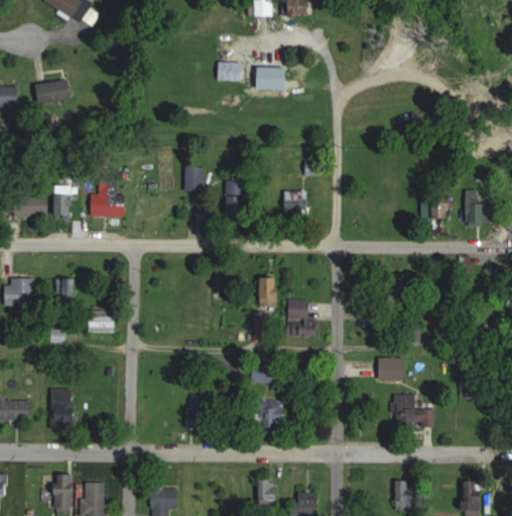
[(43,0),(43,1),(72,17),(81,0),(43,0)]
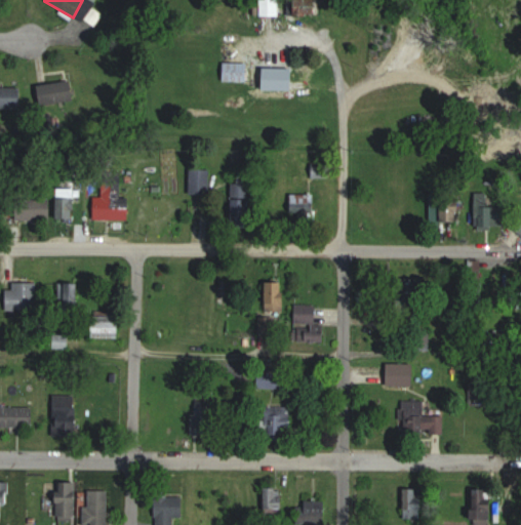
[(277,0),(258,0),(258,15),(277,15),(277,0)]
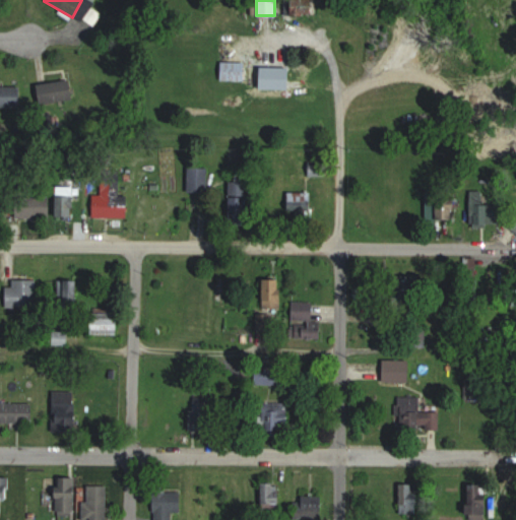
[(243,61),(219,61),(219,80),(243,80),(243,61)]
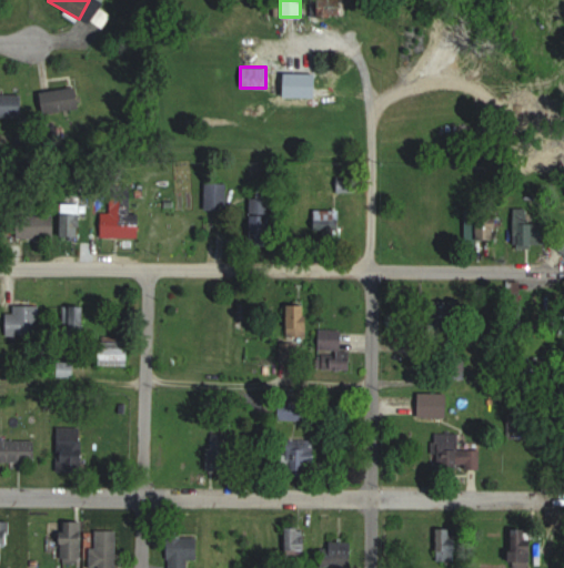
[(77,110),(72,87),(39,93),(43,117),(77,110)]
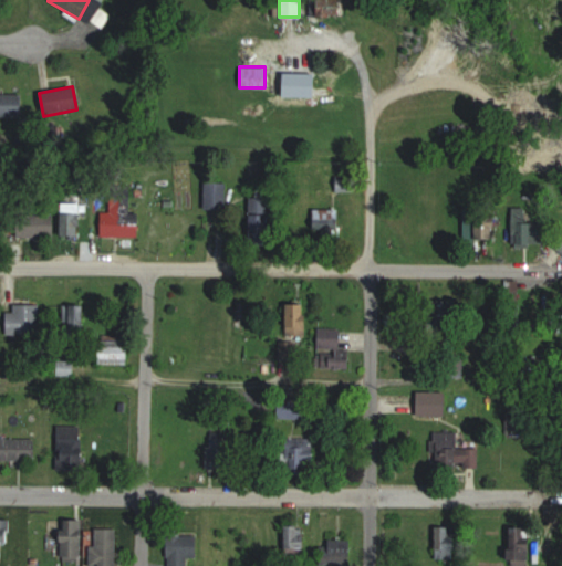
[(224,182),(201,182),(201,212),(224,212),(224,182)]
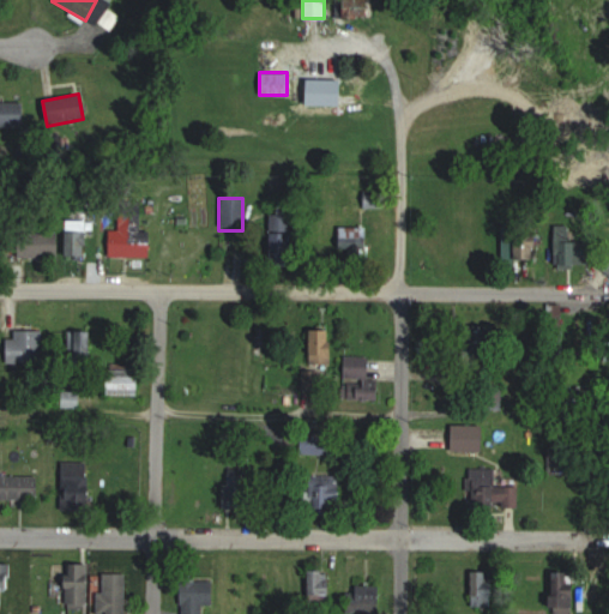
[(267,214),(267,262),(291,262),(291,214),(267,214)]
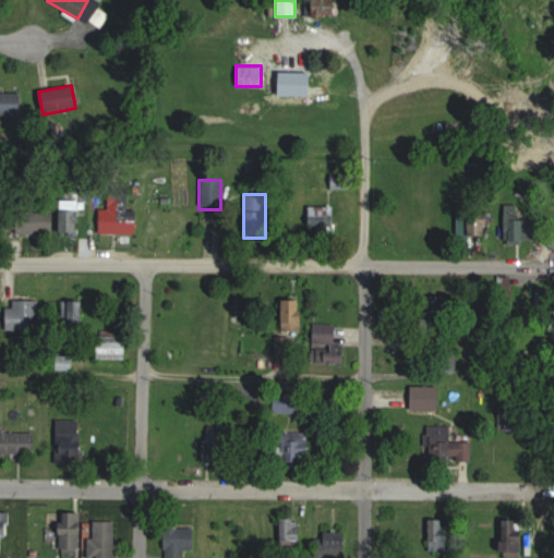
[(97,232),(134,233),(135,210),(125,209),(127,195),(107,195),(107,209),(97,209),(97,232)]
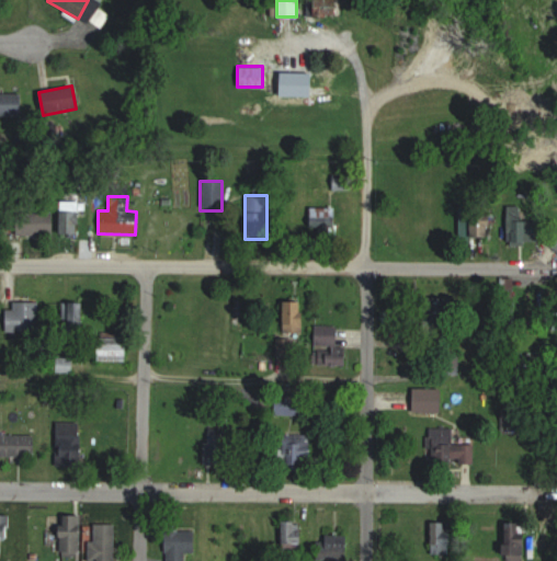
[(58,235),(79,235),(79,202),(58,202),(58,235)]
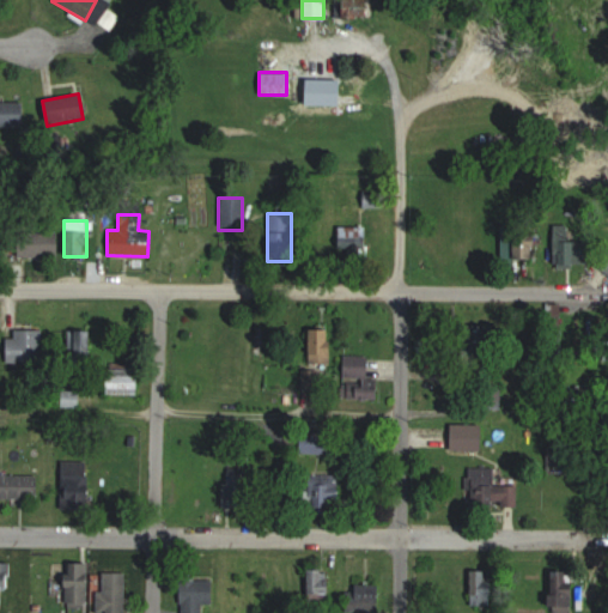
[(552,265),(587,265),(587,238),(567,238),(567,225),(552,225),(552,265)]
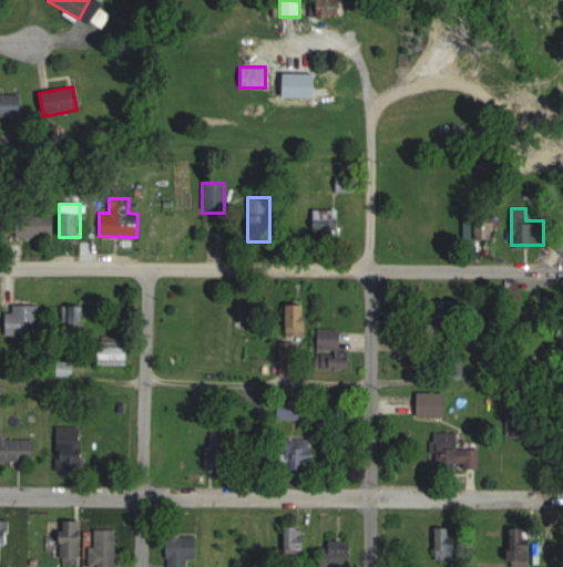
[(337,209),(310,209),(310,236),(337,236),(337,209)]
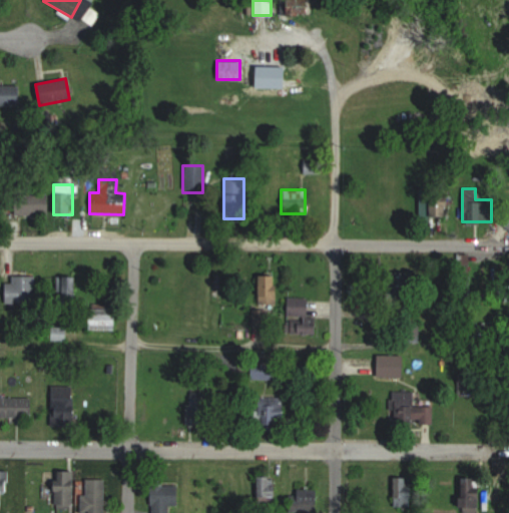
[(48,214),(48,192),(15,192),(15,214),(48,214)]
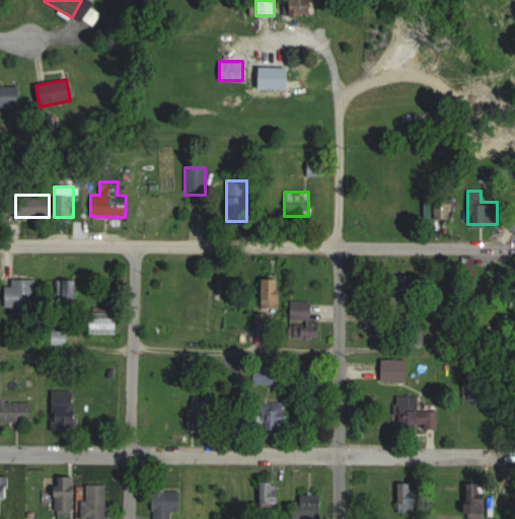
[(514,213),(504,224),(514,234),(514,213)]
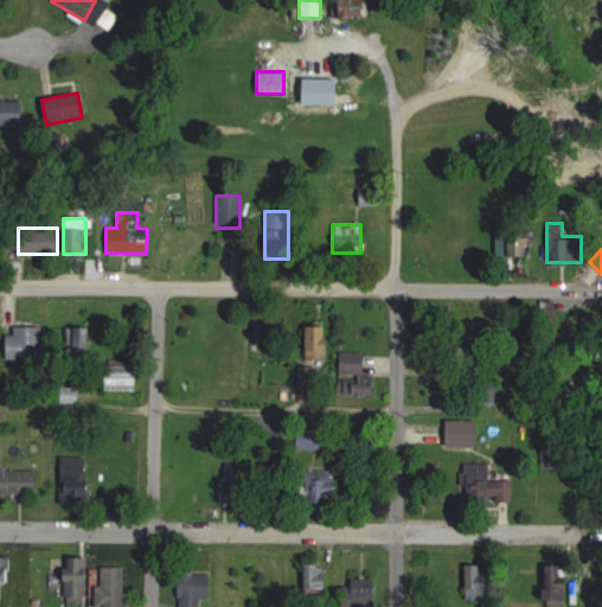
[(327,359),(327,324),(303,324),(303,359),(327,359)]
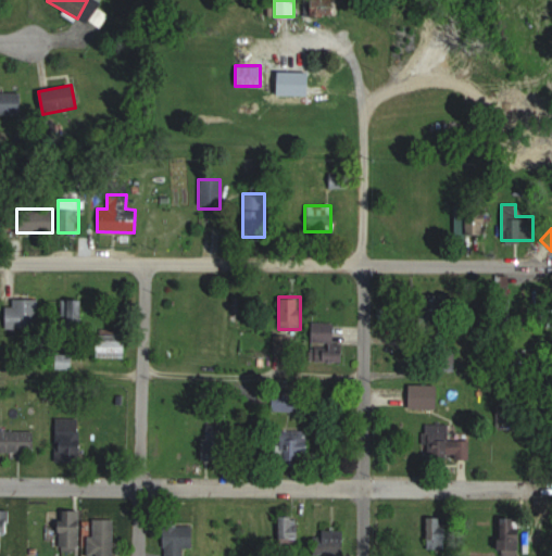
[(4,327),(37,327),(37,300),(4,300),(4,327)]
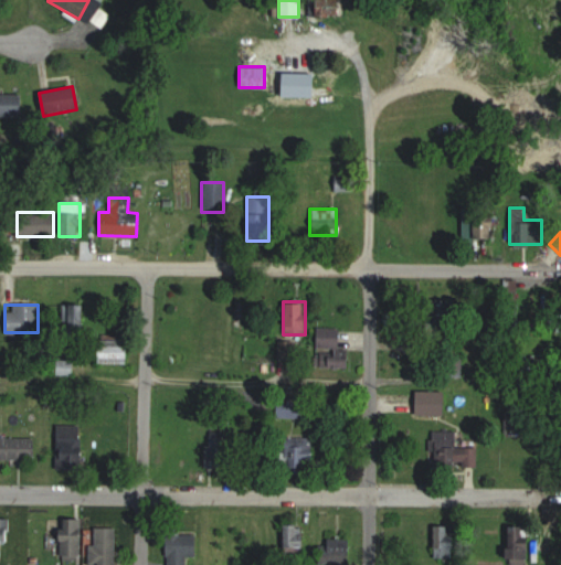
[(62,307),(61,326),(77,327),(78,307),(62,307)]
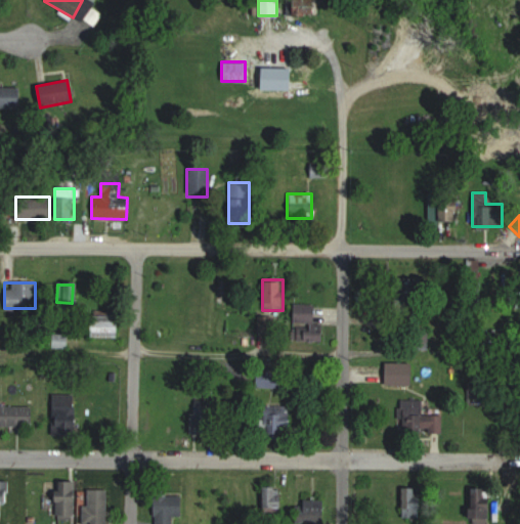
[(313,322),(313,304),(291,304),(291,322),(313,322)]
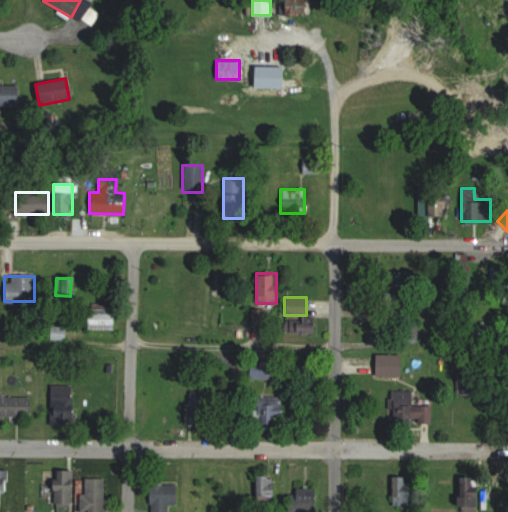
[(117,330),(117,309),(90,309),(90,330),(117,330)]
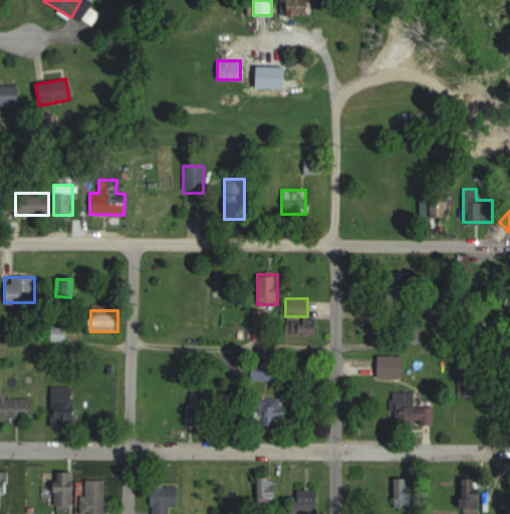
[(404,355),(376,355),(376,376),(404,376),(404,355)]
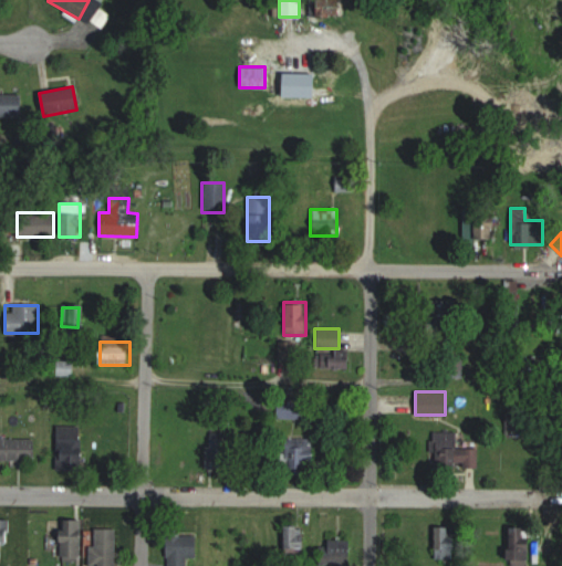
[(276,404),(276,418),(303,418),(303,404),(276,404)]
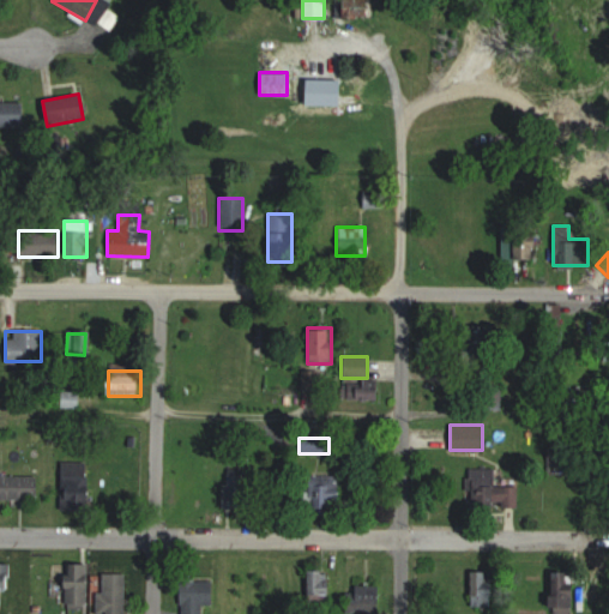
[(59,462),(59,507),(88,507),(88,462),(59,462)]
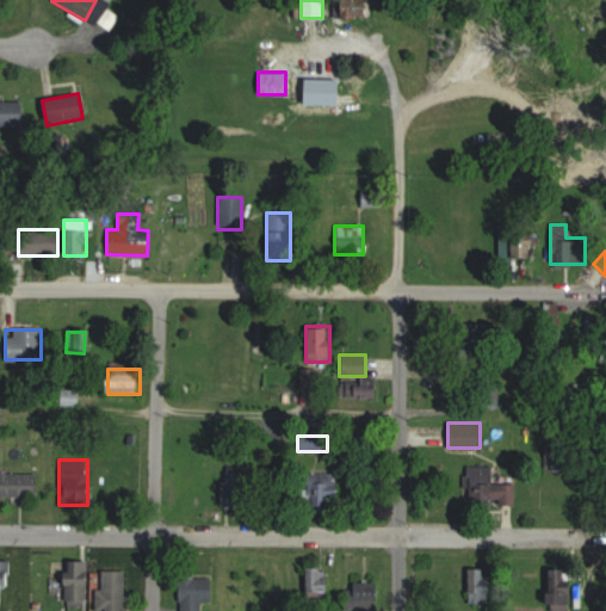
[(494,467),(464,466),(463,504),(514,505),(514,479),(494,477),(494,467)]
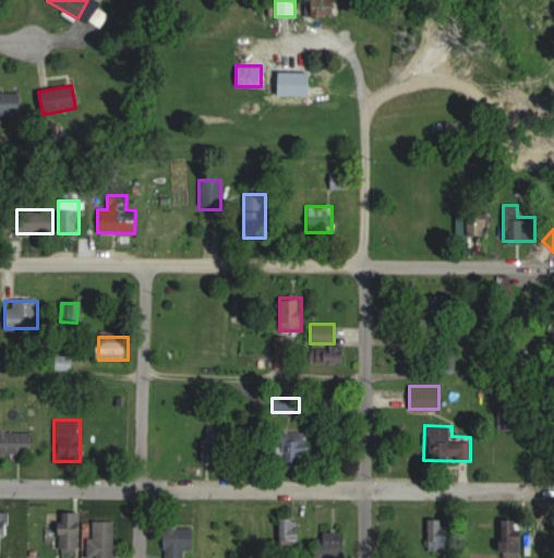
[(202,460),(227,460),(227,429),(202,429),(202,460)]
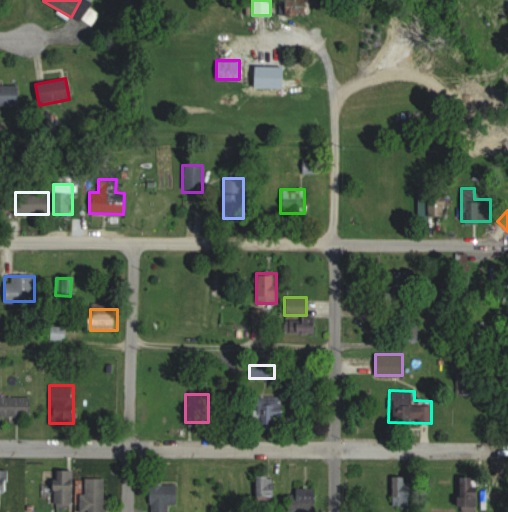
[(29,397),(0,396),(0,417),(29,417),(29,397)]
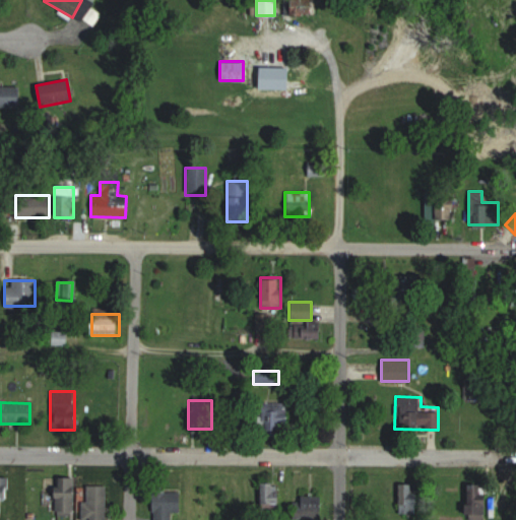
[(260,435),(285,435),(285,402),(260,402),(260,435)]
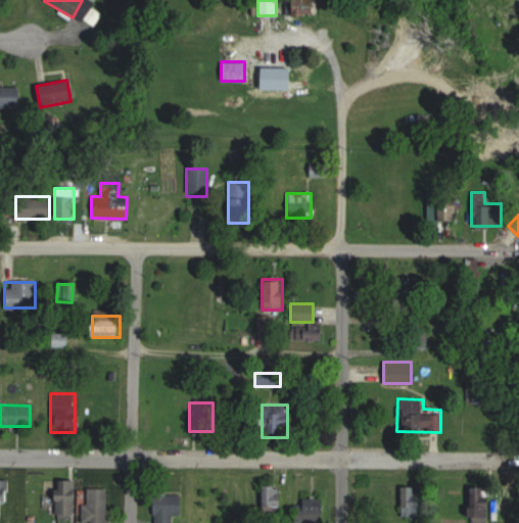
[(417,521),(417,486),(399,486),(399,521),(417,521)]
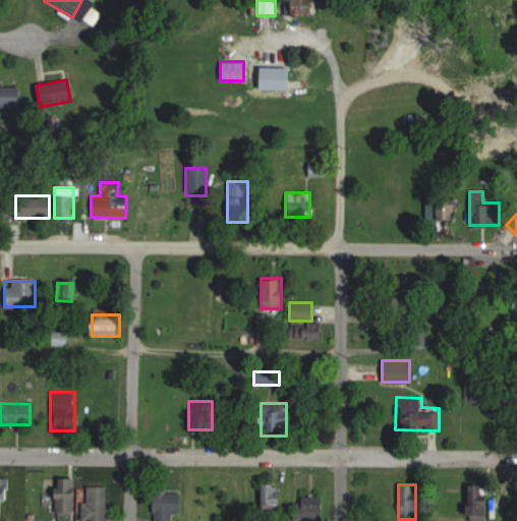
[(267,485),(260,485),(260,513),(278,513),(278,499),(267,499),(267,485)]
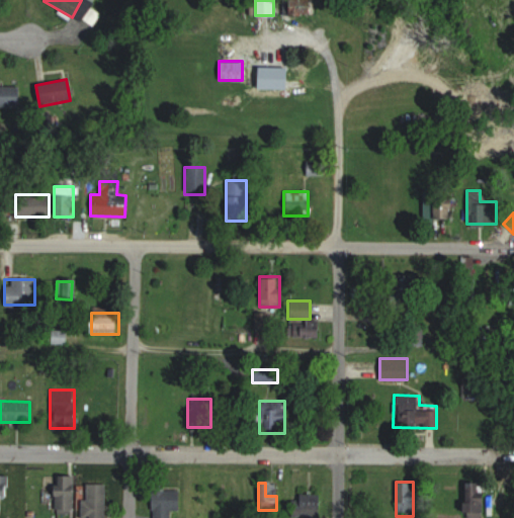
[(54,516),(72,516),(72,490),(54,490),(54,516)]
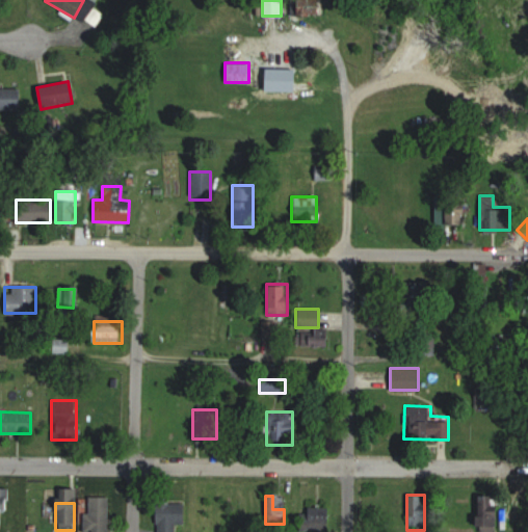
[(182,531),(182,504),(154,504),(154,531),(182,531)]
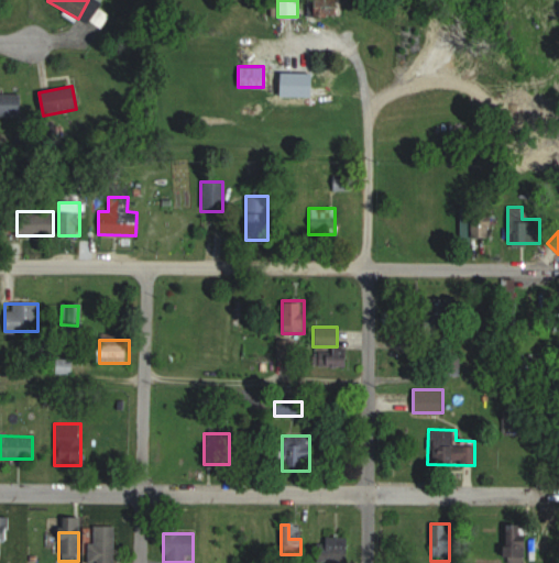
[(112,562),(113,536),(92,536),(91,562),(112,562)]
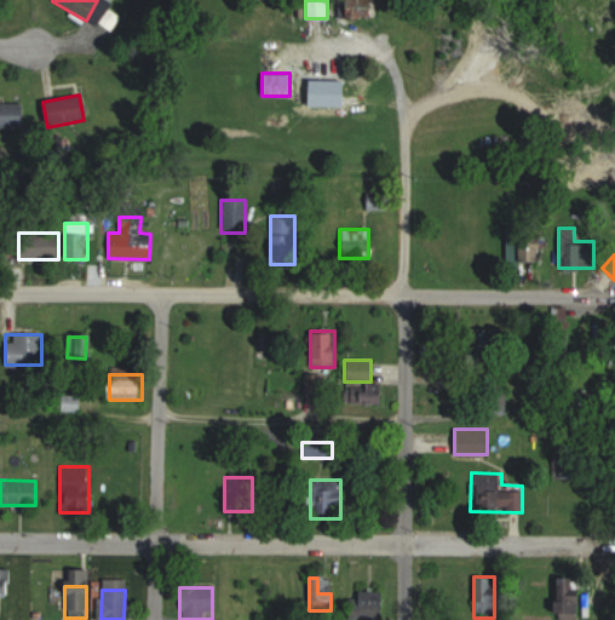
[(379,618),(379,591),(348,591),(348,618),(379,618)]
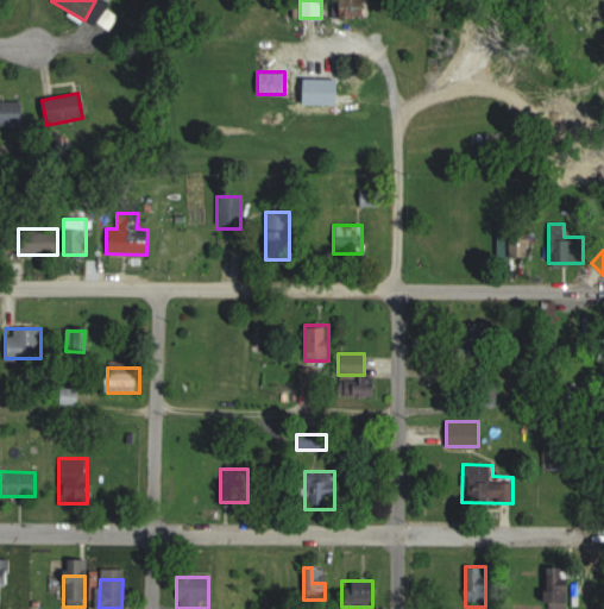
[(546,586),(545,608),(570,608),(570,586),(546,586)]
